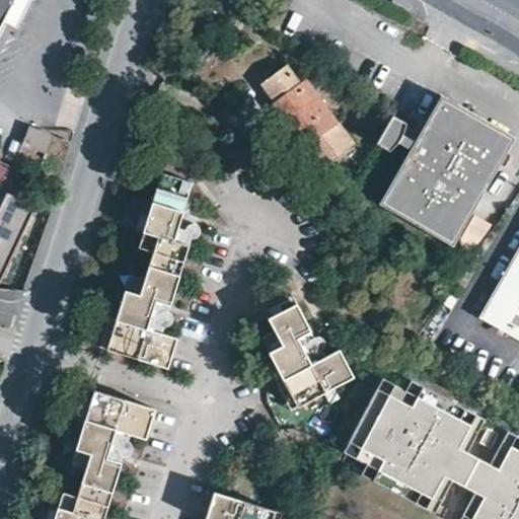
[(0,0),(0,28),(5,19),(14,0),(0,0)]
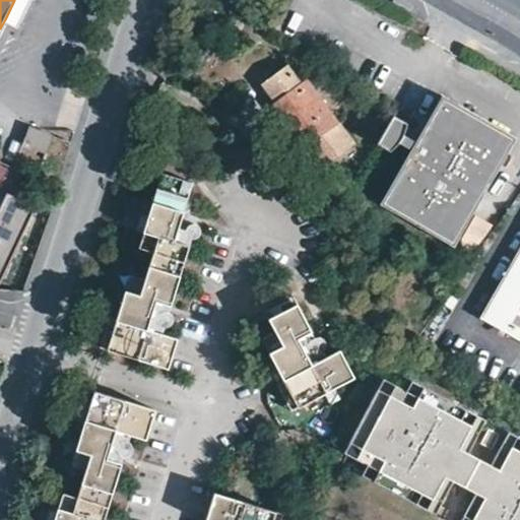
[(28,0),(14,0),(5,19),(16,24),(28,0)]
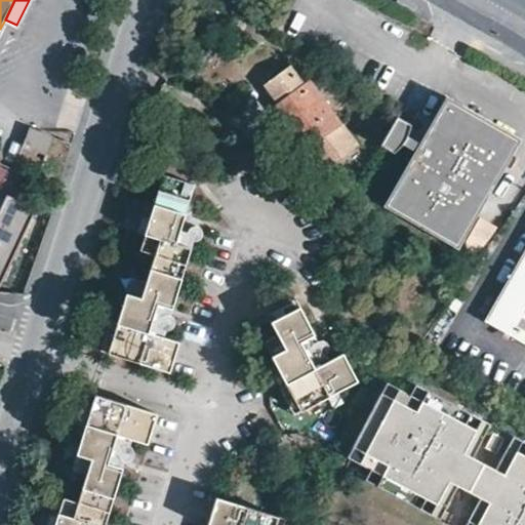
[(292,64),(264,85),(327,168),(360,145),(311,78),(306,82),(292,64)]
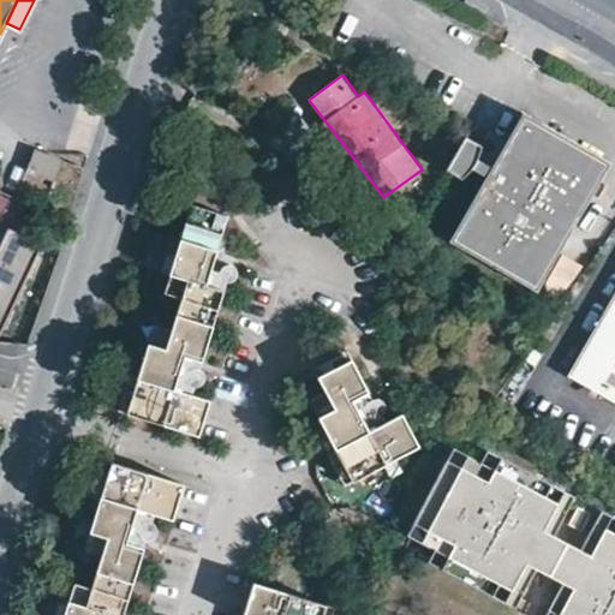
[(607,163),(523,118),(496,172),(491,180),(453,246),(536,292),(607,163)]
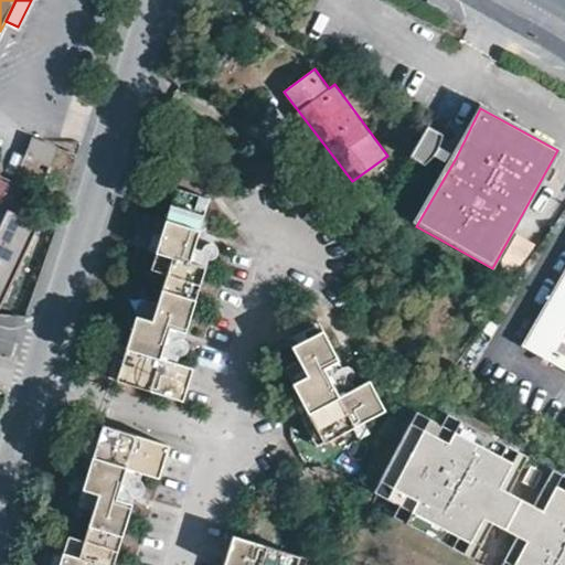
[(428,130),(412,157),(427,163),(435,158),(438,155),(440,151),(441,146),(439,137),(428,130)]
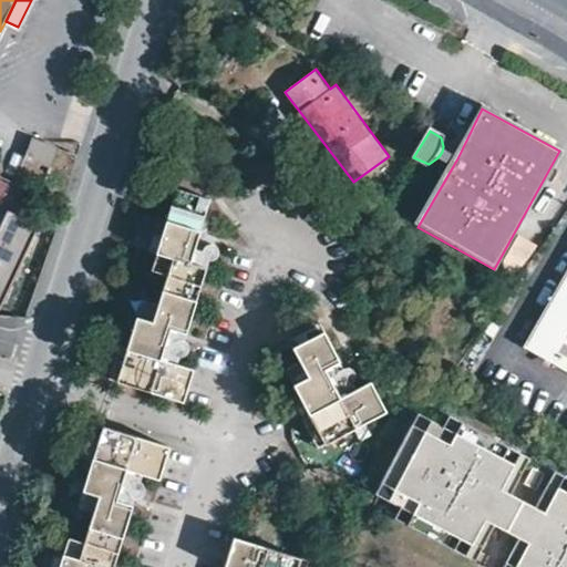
[(31,140),(24,158),(50,167),(57,148),(31,140)]
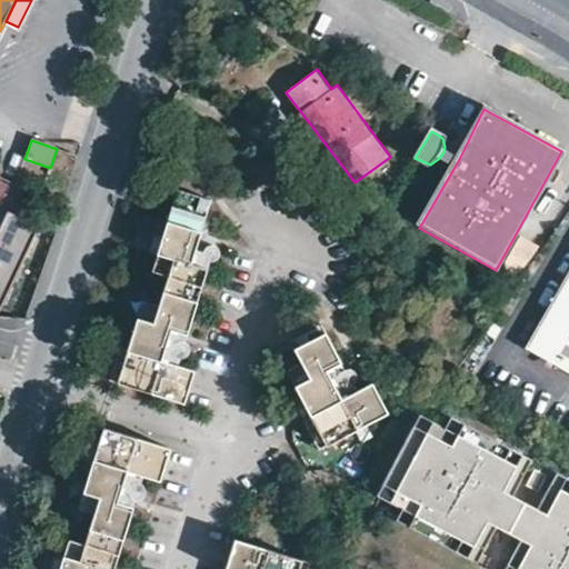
[(438,159),(455,167),(459,159),(443,152),(441,156),(438,159)]
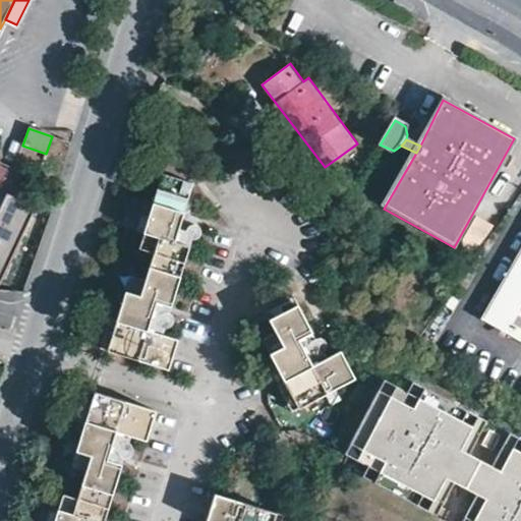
[(0,163),(0,186),(13,190),(19,169),(0,163)]
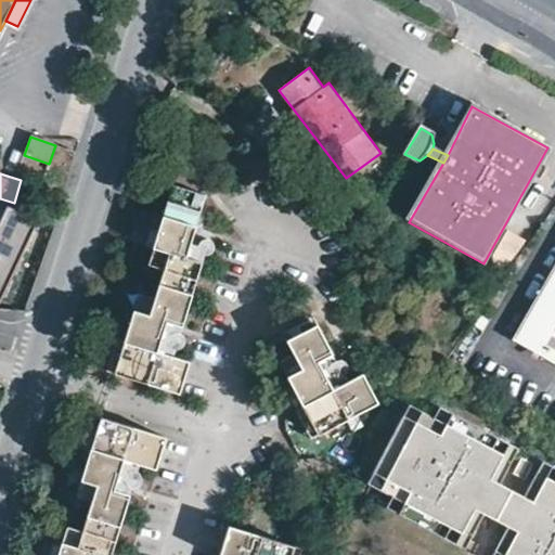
[(211,198),(171,186),(158,234),(154,249),(168,255),(163,272),(149,267),(140,296),(153,300),(149,317),(134,312),(126,340),(116,374),(182,395),(192,363),(176,359),(160,353),(170,323),(185,328),(205,265),(192,260),(197,245),(211,198)]
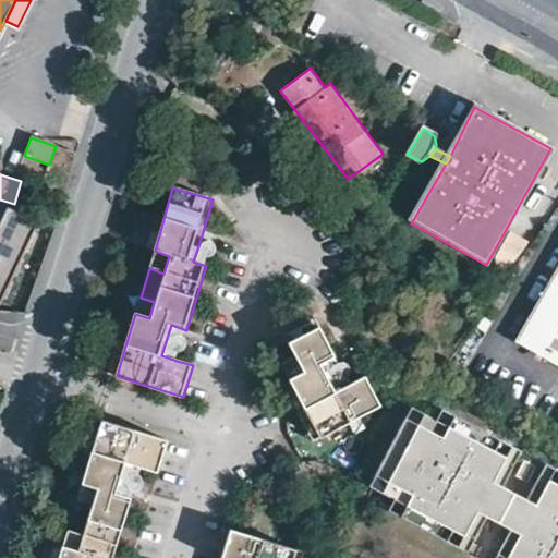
[(10,207),(0,228),(0,295),(34,221),(39,225),(41,221),(10,207)]
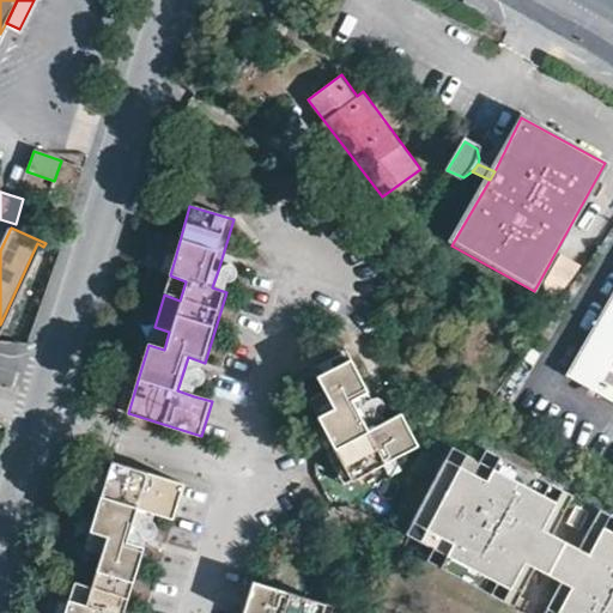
[(37,243),(0,325),(0,339),(43,247),(37,243)]
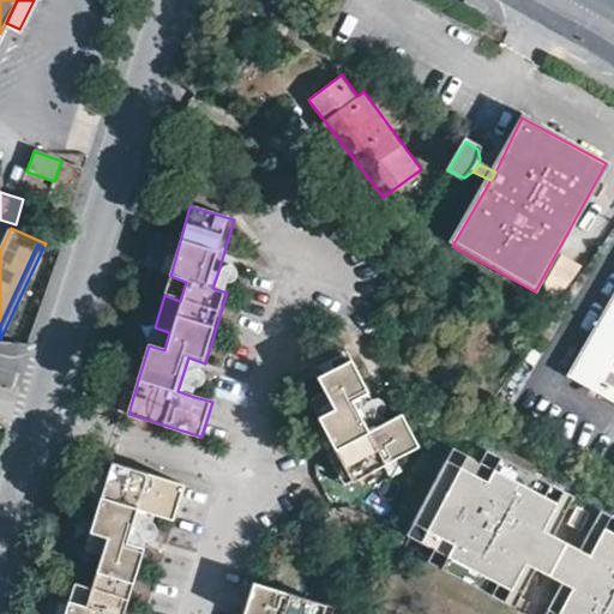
[(160,274),(170,276),(175,259),(164,256),(160,274)]
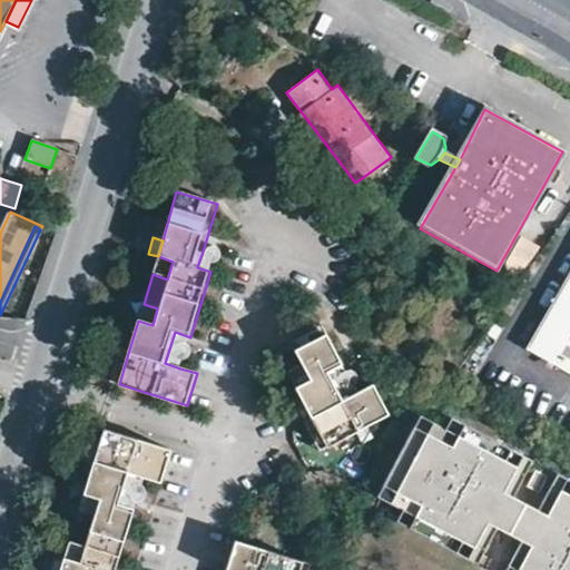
[(197,267),(210,272),(216,256),(203,252),(197,267)]
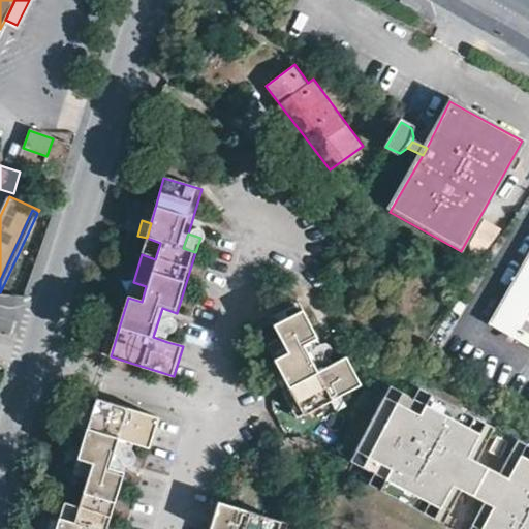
[(160,243),(147,238),(142,254),(155,259),(160,243)]
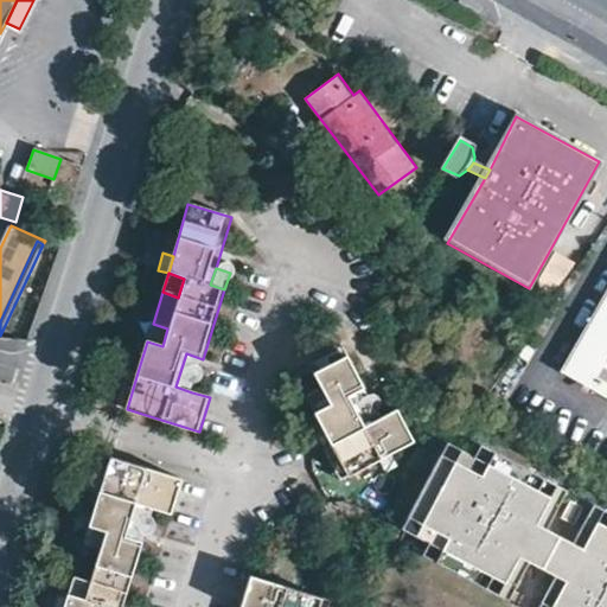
[(606,292),(558,379),(606,407),(606,292)]
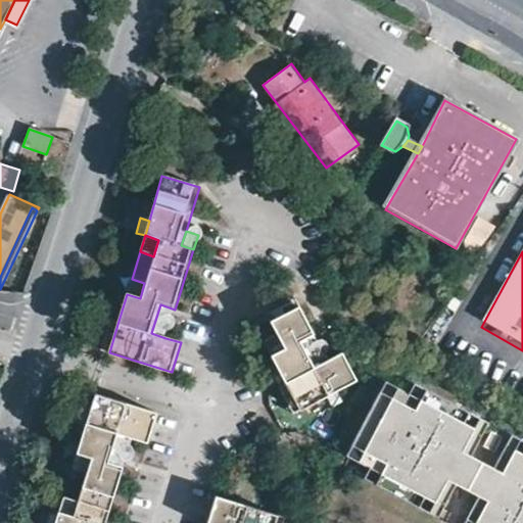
[(132,279),(127,294),(140,298),(144,283),(132,279)]
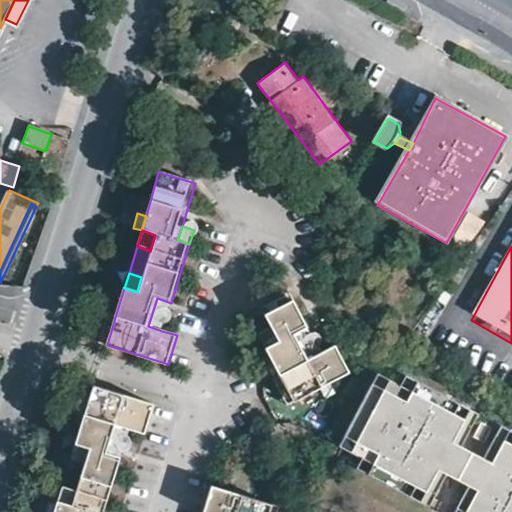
[(261,310),(264,315),(294,297),(291,293),(261,310)]
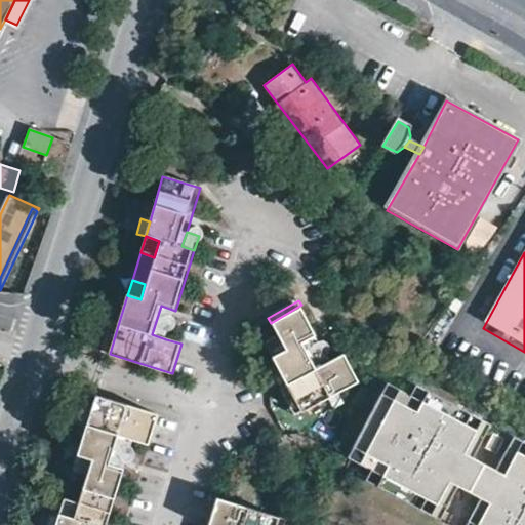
[(301,305),(271,323),(280,337),(288,351),(273,359),(289,386),(306,415),(364,380),(349,354),(335,362),(319,371),(303,344),(318,334),(301,305)]
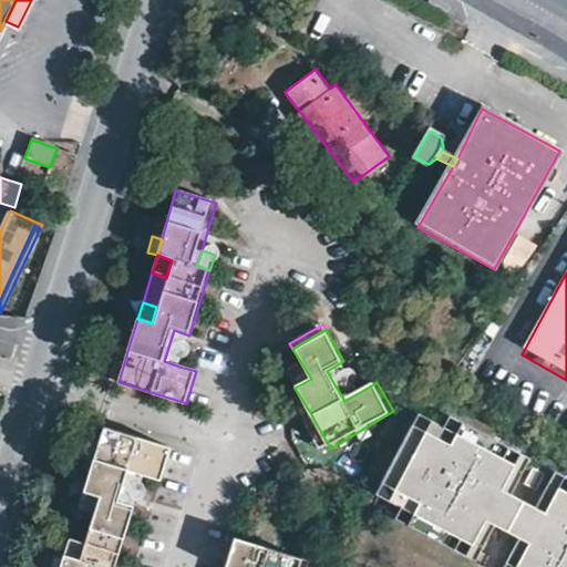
[(174,330),(164,361),(179,367),(189,336),(174,330)]
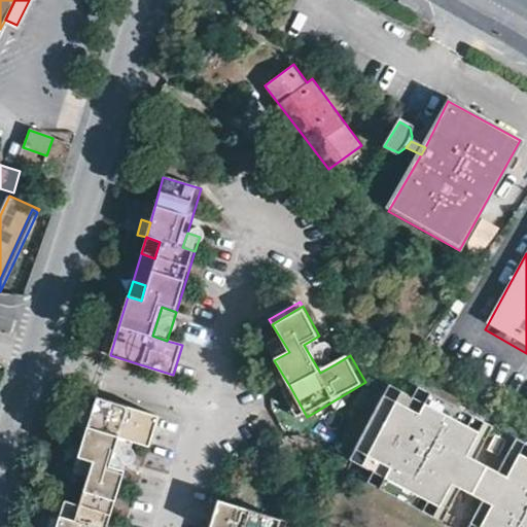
[(100,352),(110,355),(119,323),(110,320),(100,352)]
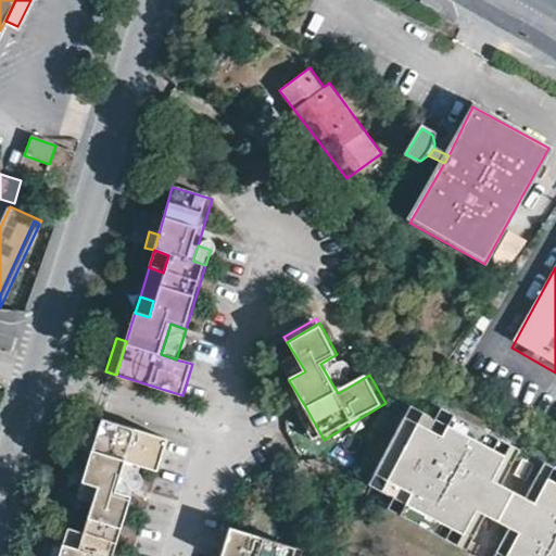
[(355,383),(337,354),(320,364),(338,393),(355,383)]
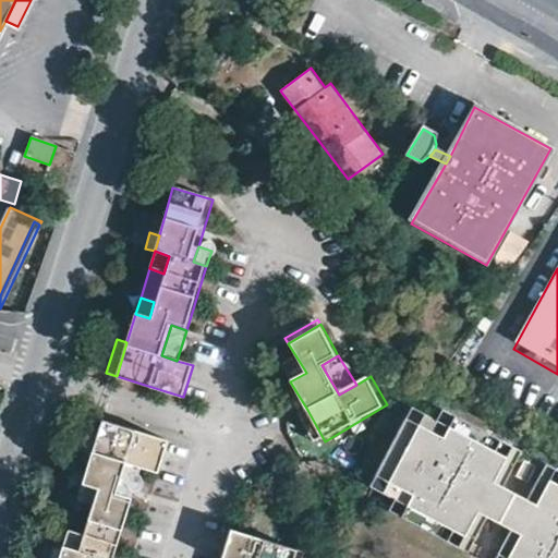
[(282,368),(290,381),(306,373),(298,359),(282,368)]
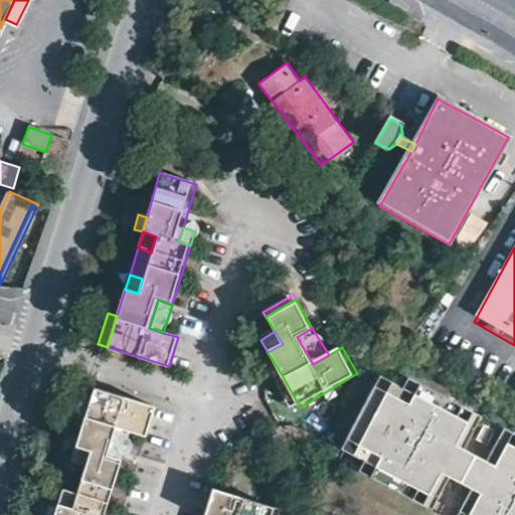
[(403,389),(381,377),(342,451),(364,462),(359,472),(435,512),(452,480),(456,472),(454,470),(460,459),(463,460),(467,452),(484,418),(409,379),(403,389)]
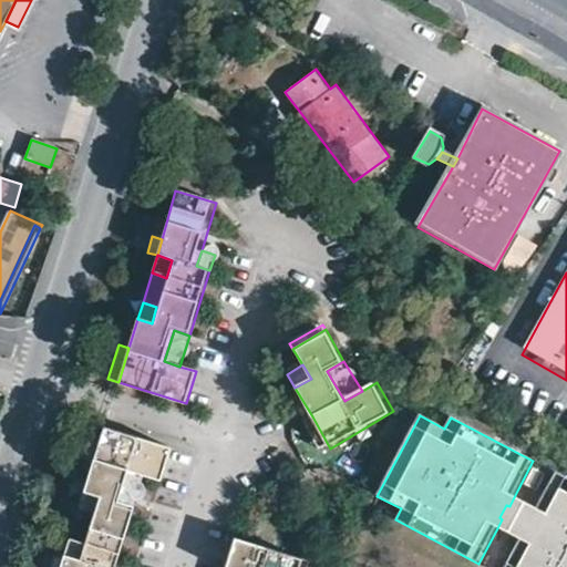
[(323,452),(330,449),(312,416),(305,421),(323,452)]
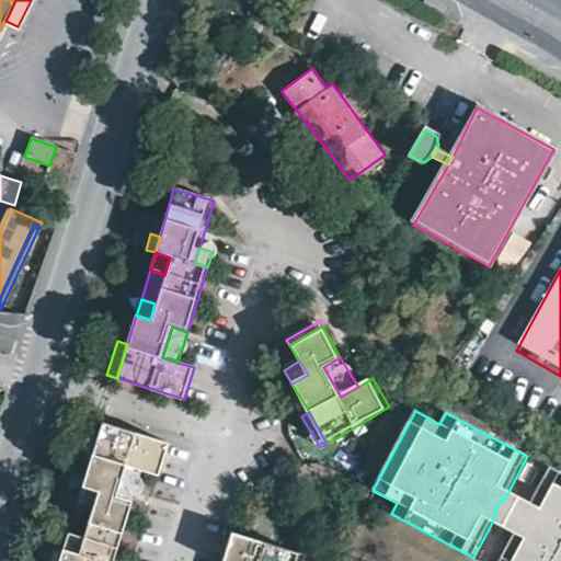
[(93,454),(102,423),(93,421),(84,451),(93,454)]
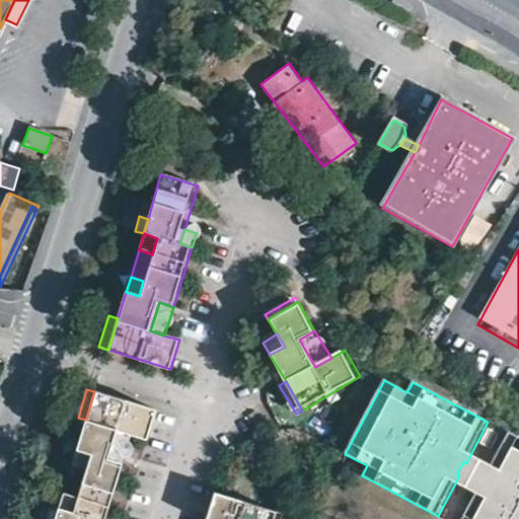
[(155,411),(94,391),(86,420),(77,450),(89,453),(85,468),(76,495),(72,511),(59,507),(54,518),(106,518),(123,464),(108,460),(118,432),(131,436),(146,441),(155,411)]
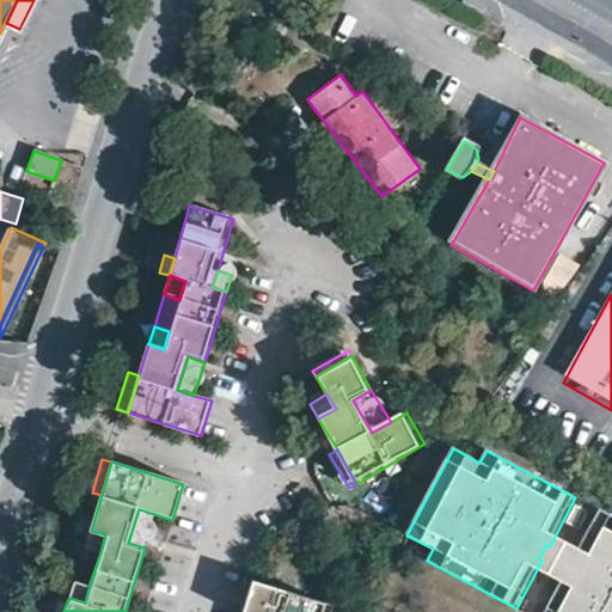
[(593,512),(580,505),(570,522),(583,530),(593,512)]
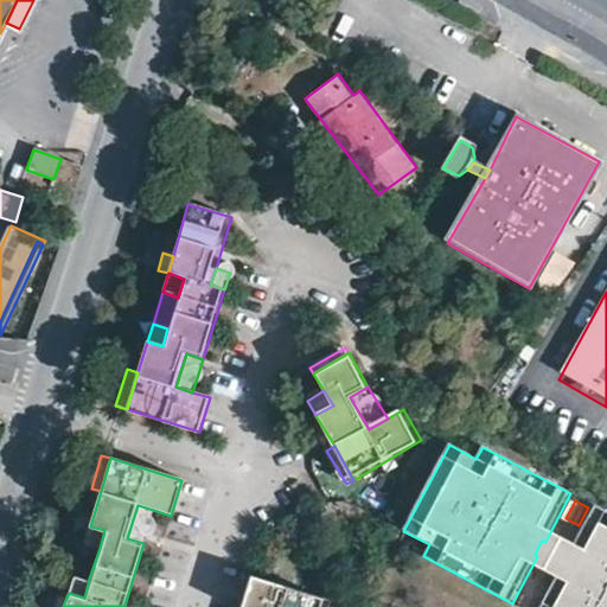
[(127,538),(144,543),(153,510),(138,505),(127,538)]
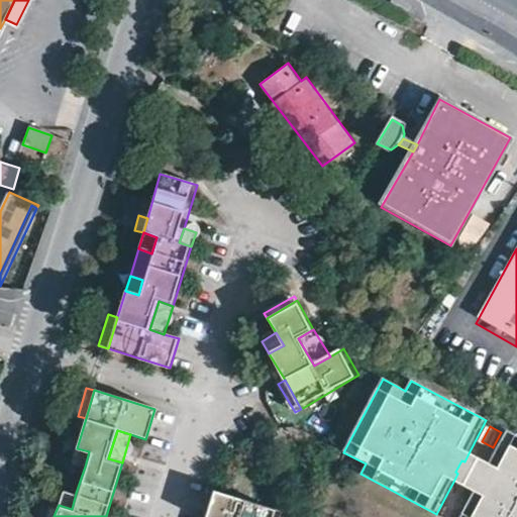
[(516,516),(516,436),(508,432),(491,466),(476,494),(462,516),(516,516)]
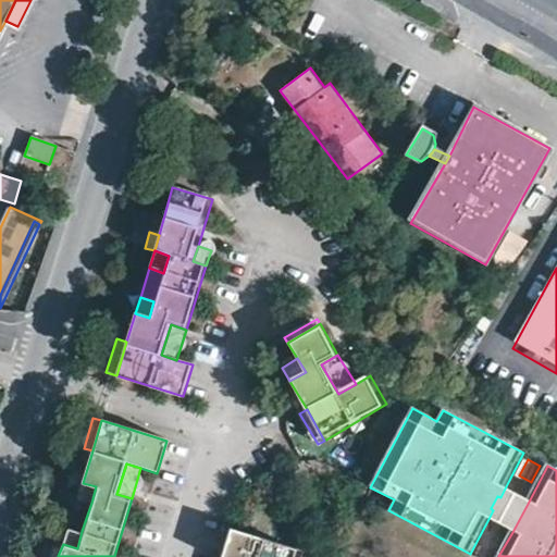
[(96,486),(83,483),(78,498),(91,503),(96,486)]
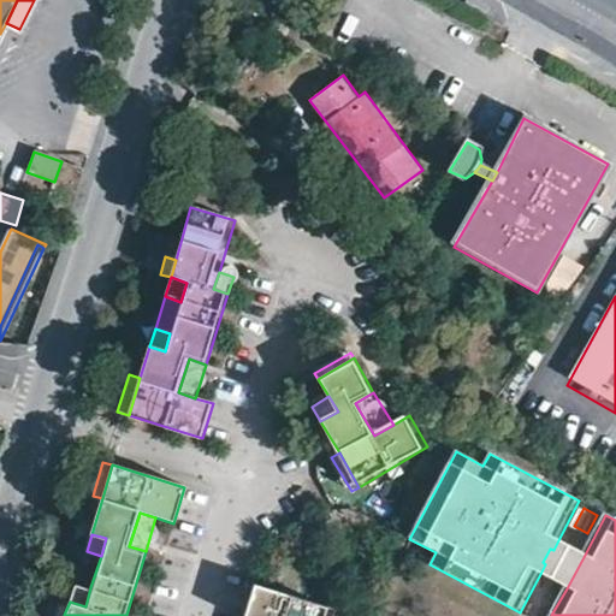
[(567,588),(585,555),(558,540),(554,550),(550,549),(543,562),(545,564),(540,574),(567,588)]
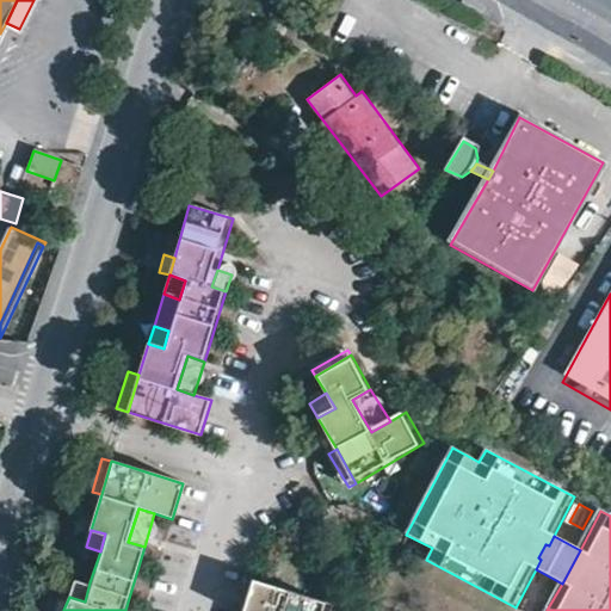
[(75,579),(69,597),(85,602),(90,582),(75,579)]
